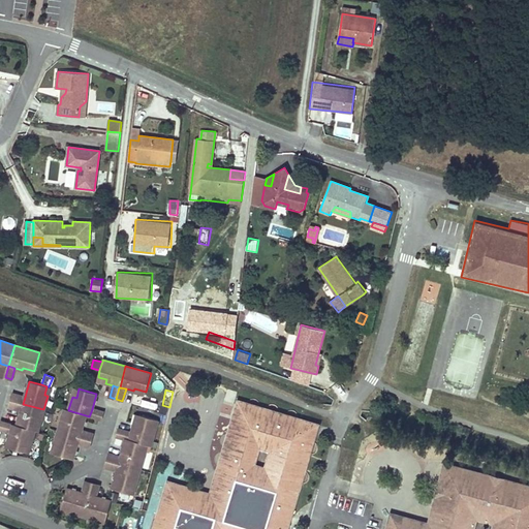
[(25,397),(12,394),(11,401),(23,404),(25,397)]
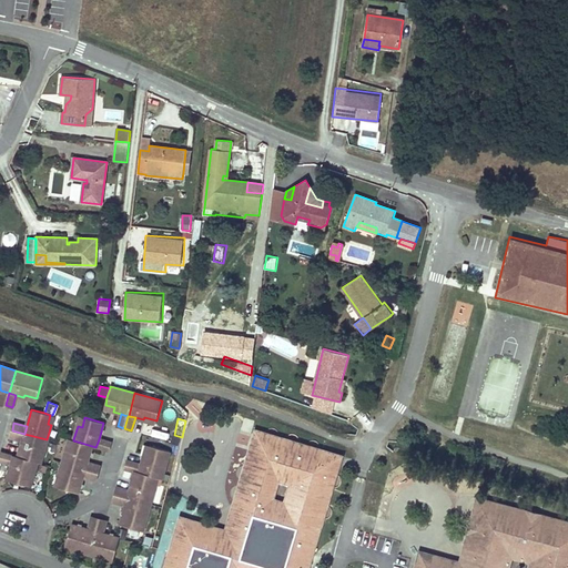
[(24,434),(12,430),(10,437),(22,440),(24,434)]
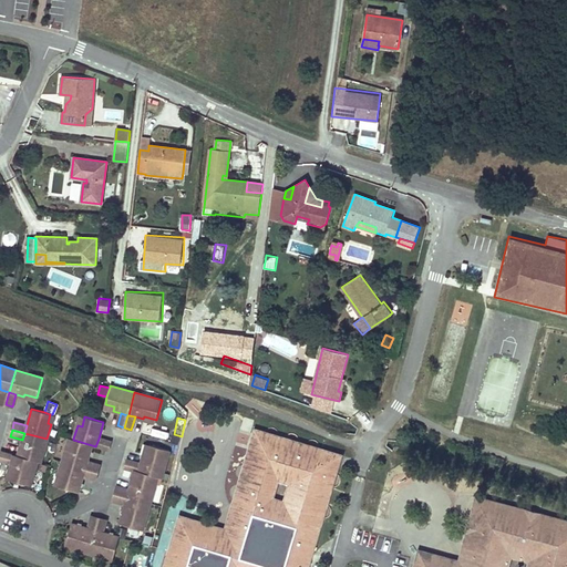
[(308,566),(341,455),(255,430),(251,440),(256,442),(253,451),(249,450),(245,463),(249,464),(237,505),(245,518),(241,521),(253,540),(241,547),(239,543),(195,529),(177,542),(175,549),(171,547),(164,566),(308,566)]
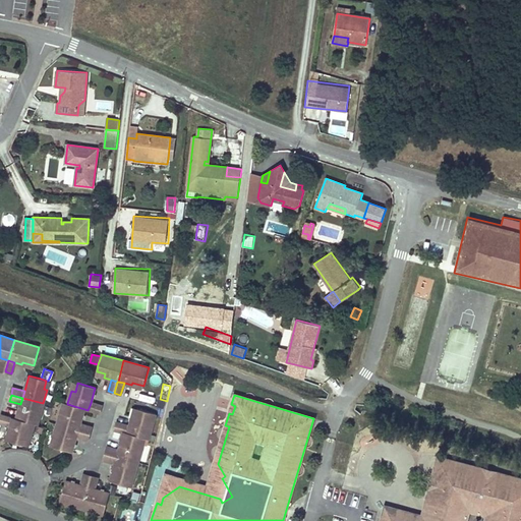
[(43,403),(22,398),(20,404),(16,419),(34,423),(36,415),(40,416),(43,403)]
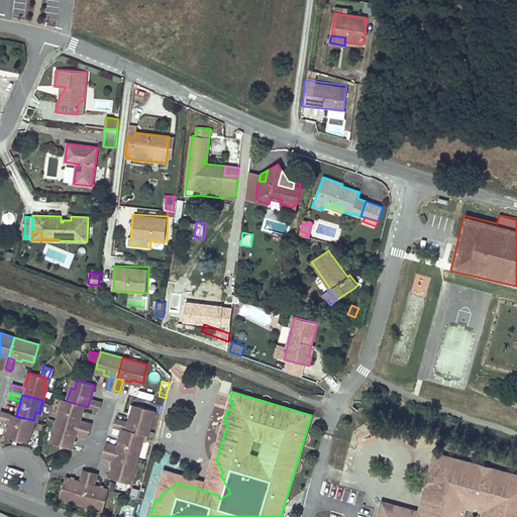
[(101,403),(90,400),(88,405),(99,408),(101,403)]
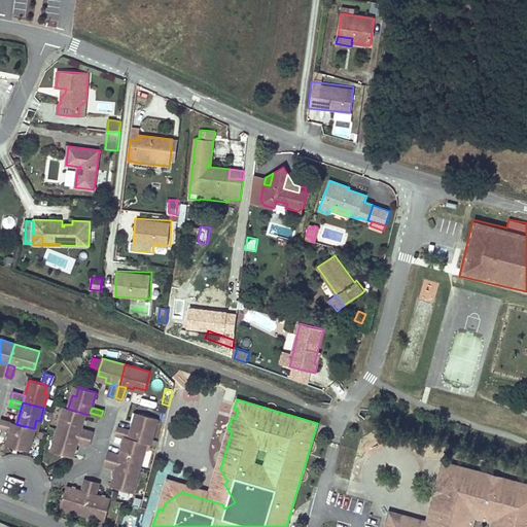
[(85,414),(68,409),(66,417),(62,416),(58,429),(79,435),(81,429),(85,414)]
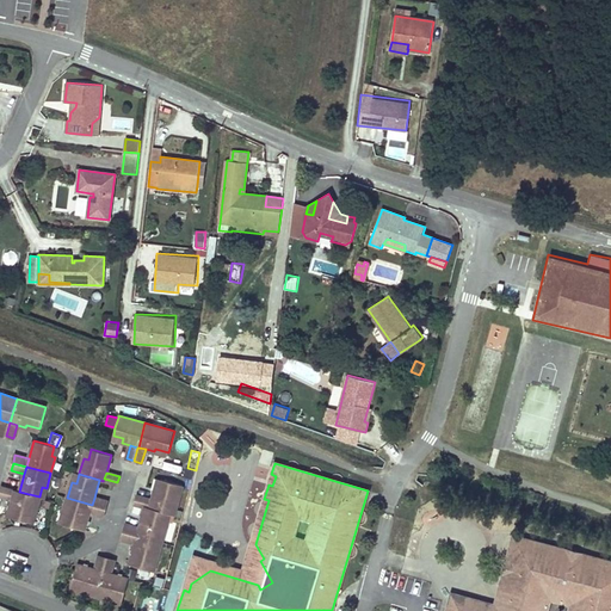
[(183,485),(161,479),(158,492),(154,492),(152,500),(149,507),(149,508),(170,514),(174,516),(183,485)]
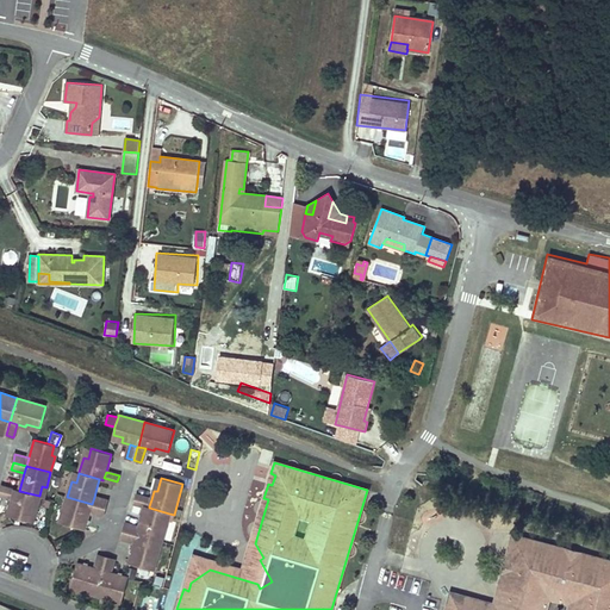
[(14,490),(1,486),(0,491),(0,495),(12,498),(14,490)]
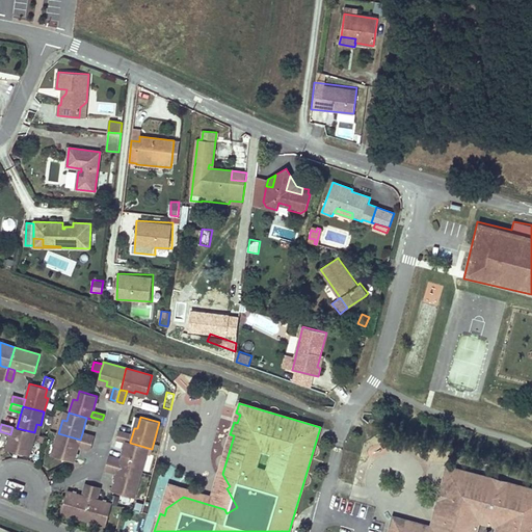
[(34,432),(17,428),(17,427),(14,426),(12,427),(10,434),(6,450),(24,454),(27,446),(30,447),(34,433),(34,432)]
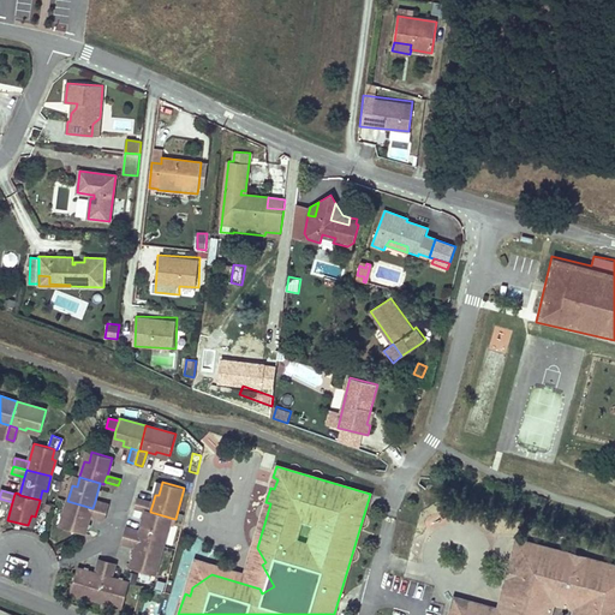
[(153,503),(138,500),(136,507),(147,511),(149,511),(150,511),(153,503)]
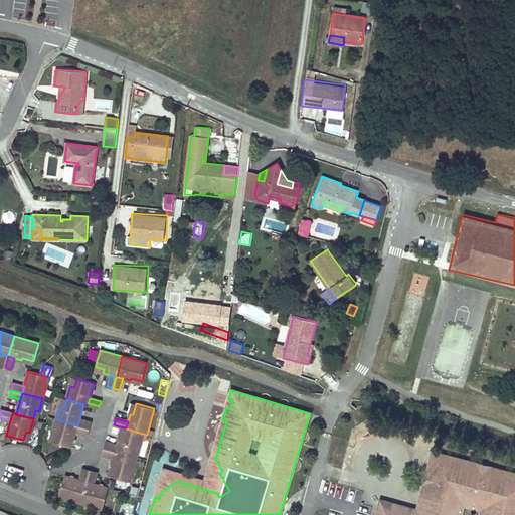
[(77,425),(56,419),(53,433),(56,434),(54,442),(70,447),(75,432),(77,425)]
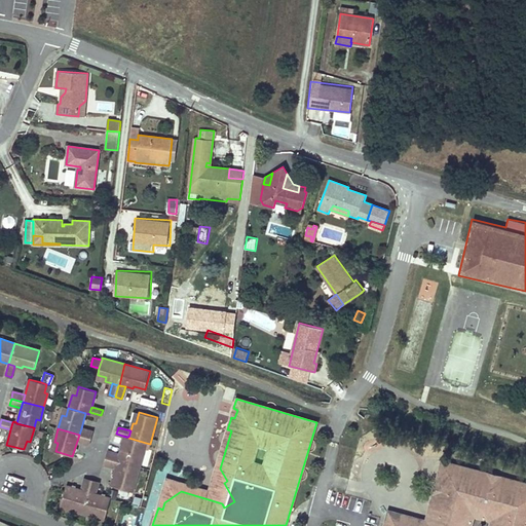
[(92,431),(81,428),(79,435),(90,438),(92,431)]
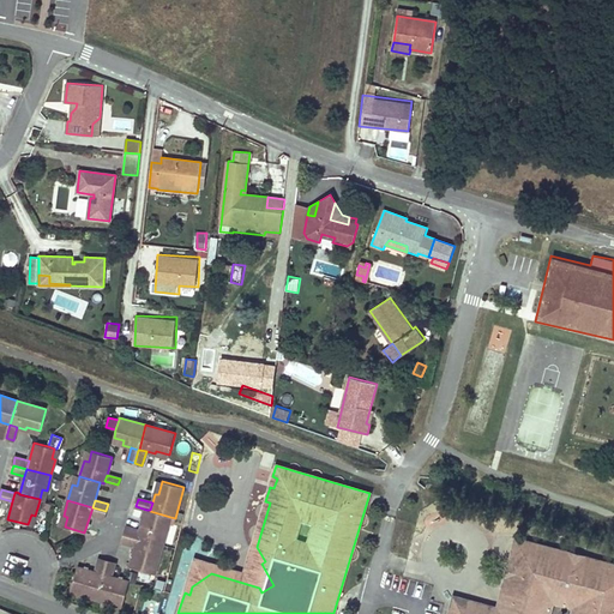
[(274,585),(262,564),(265,561),(257,547),(270,503),(265,501),(244,573),(194,559),(185,593),(190,595),(192,587),(211,573),(259,588),(262,593),(274,585)]
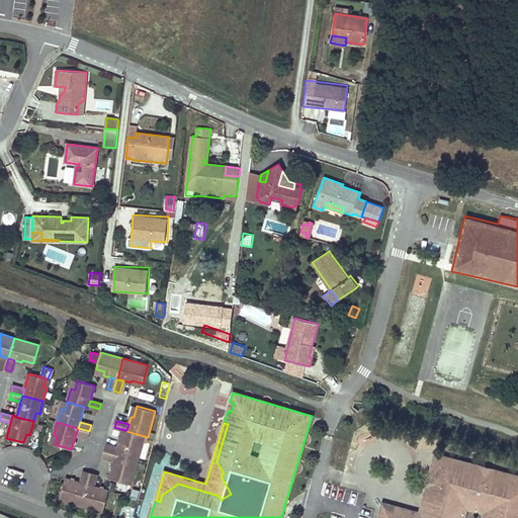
[(89,431),(78,428),(76,434),(87,437),(89,431)]
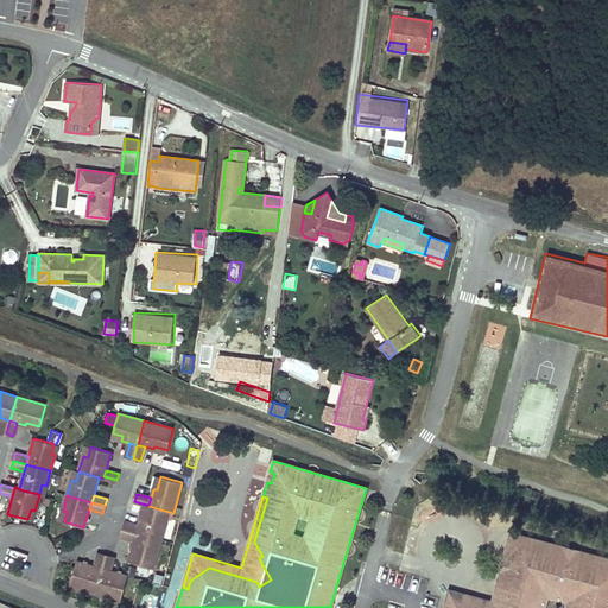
[(162,540),(169,512),(149,506),(149,505),(147,505),(144,518),(141,518),(139,526),(137,533),(162,540)]
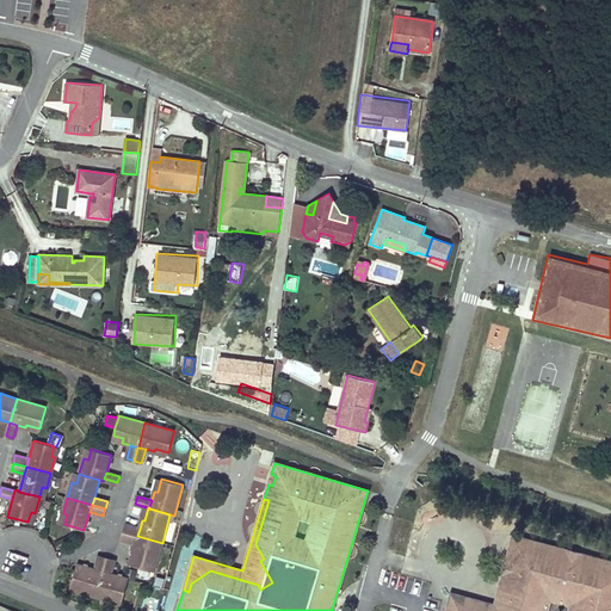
[(140,529),(127,524),(124,532),(137,536),(140,529)]
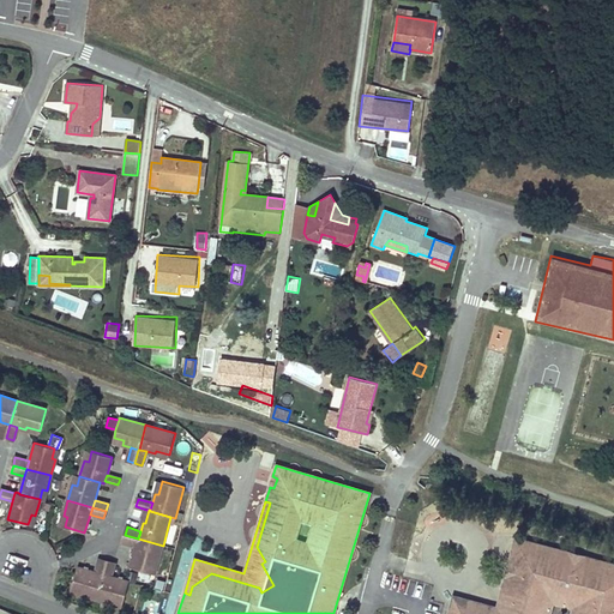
[(138,539),(125,535),(122,542),(136,546),(138,539)]
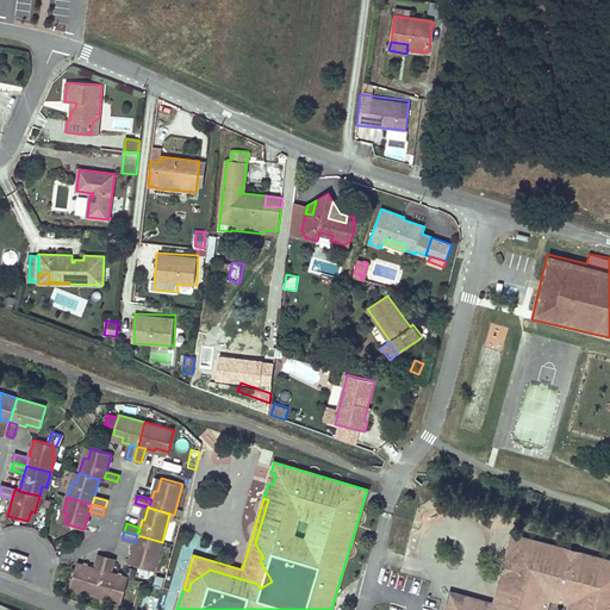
[(162,542),(137,535),(135,542),(129,564),(154,571),(162,542)]
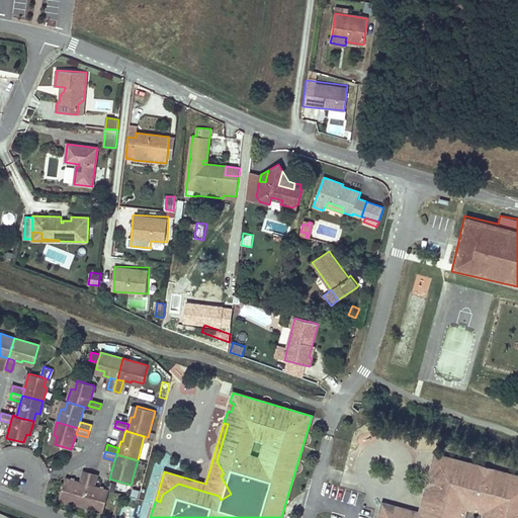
[(517,517),(517,475),(516,475),(515,478),(496,471),(496,469),(478,464),(477,467),(457,461),(458,459),(438,454),(433,473),(430,472),(426,488),(420,512),(396,506),(378,515),(377,517),(517,517)]
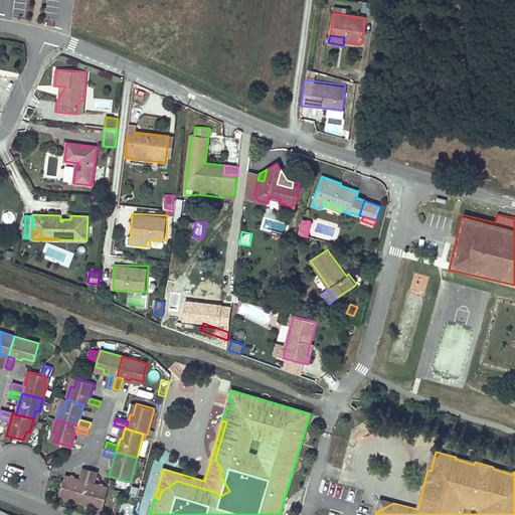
[(87,482),(90,471),(83,469),(80,480),(87,482)]
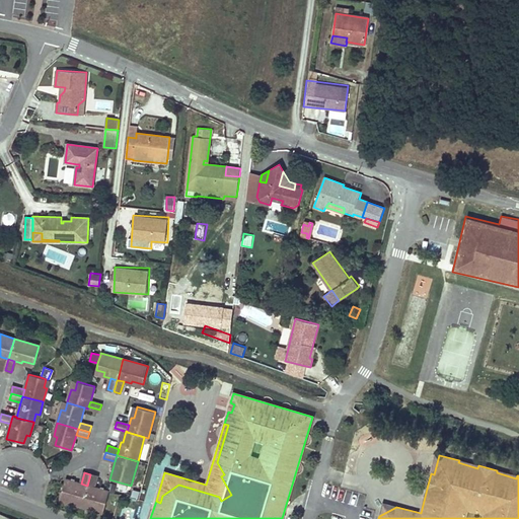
[(93,488),(96,476),(90,474),(87,486),(93,488)]
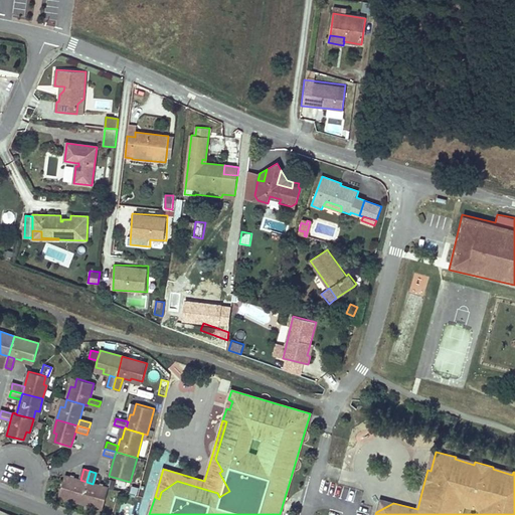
[(80,480),(64,476),(60,493),(67,495),(66,499),(80,502),(87,482),(80,480)]
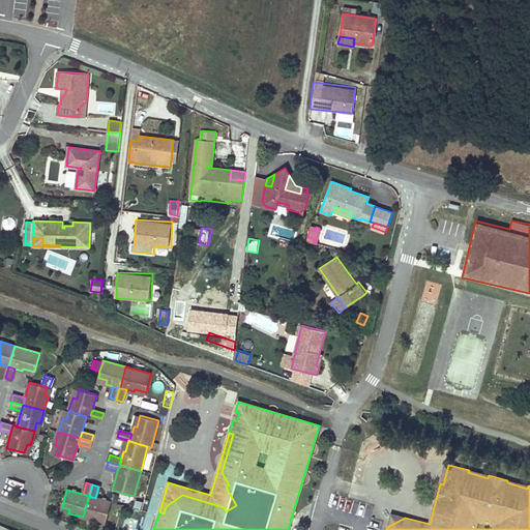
[(112,502),(95,498),(89,496),(83,517),(97,521),(98,518),(107,520),(112,502)]
